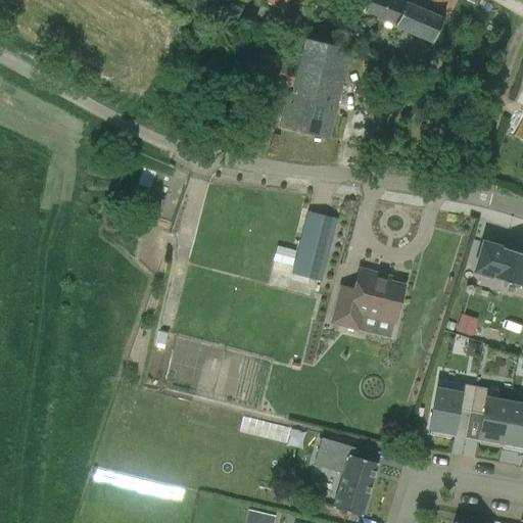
[(258,0),(283,10),(287,0),(258,0)]
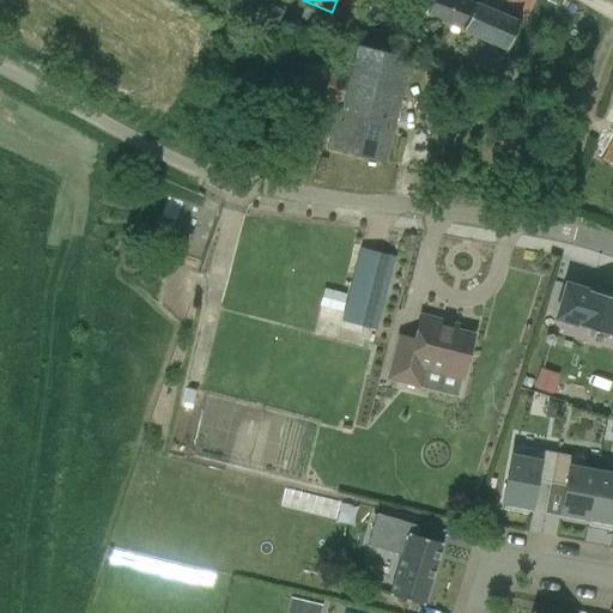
[(462,0),(413,0),(410,11),(507,50),(519,23),(462,0)]
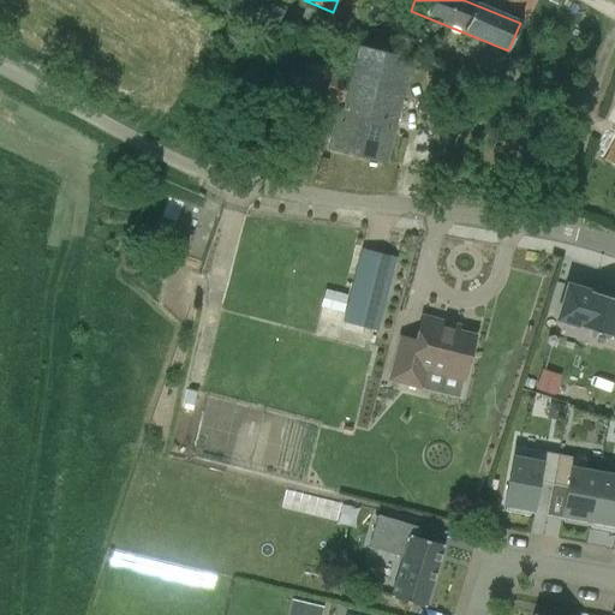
[(298,95),(338,107),(328,149),(386,162),(411,59),(359,47),(352,77),(306,64),(298,95)]
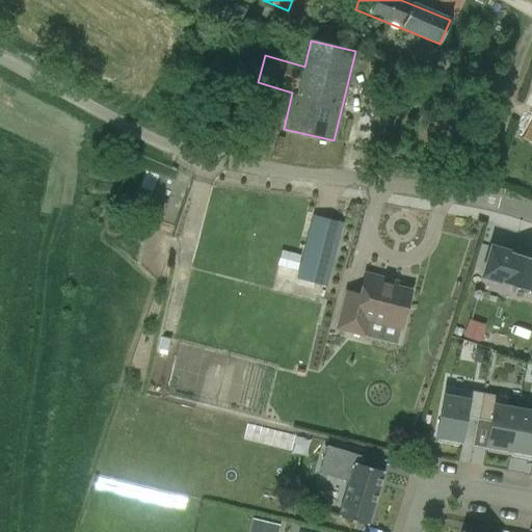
[(531,118),(522,139),(531,143),(531,118)]
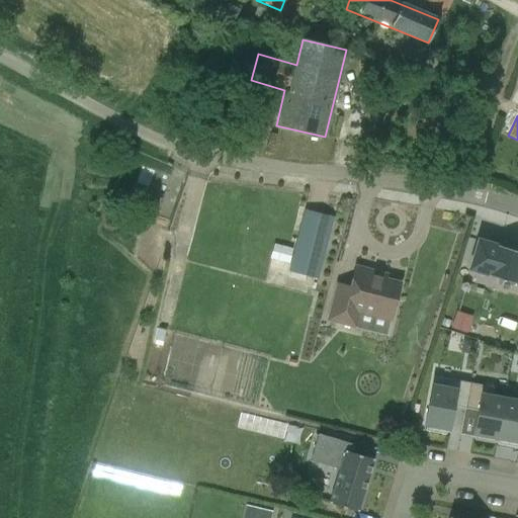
[(126,202),(138,205),(142,194),(130,190),(126,202)]
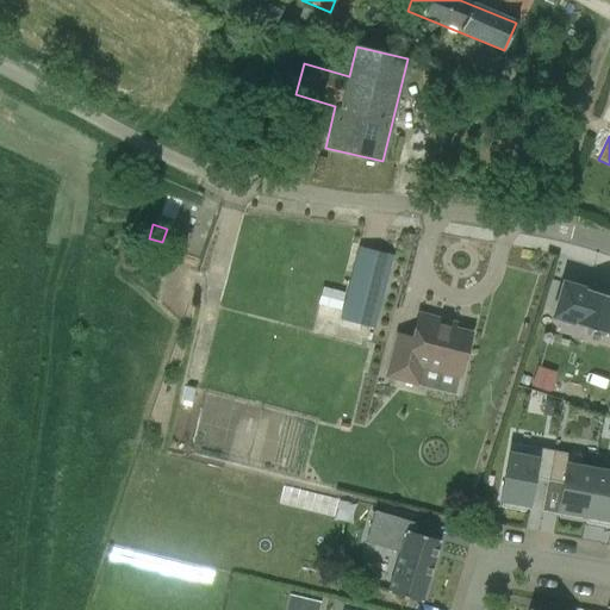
[(340,321),(373,329),(392,256),(359,248),(340,321)]
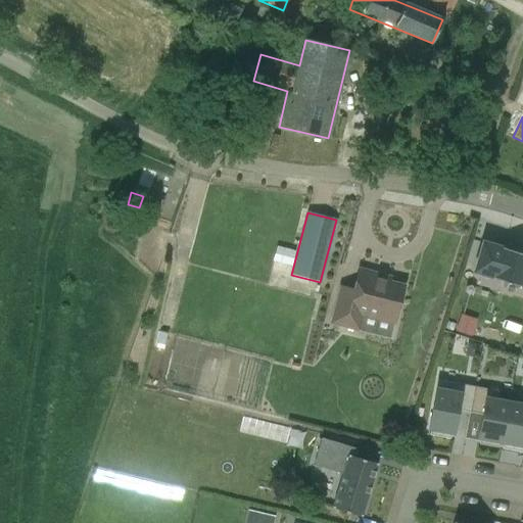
[(493,279),(522,288),(522,286),(522,253),(503,248),(483,242),(474,273),(493,278),(493,279)]
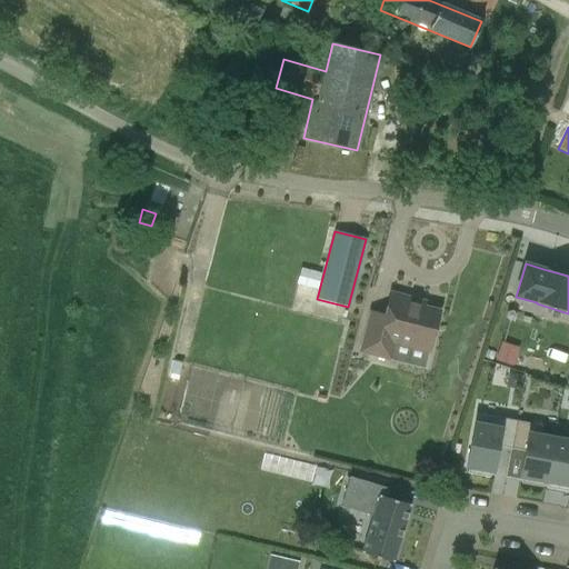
[(293,295),(315,300),(317,290),(321,273),(300,269),(296,285),(293,295)]
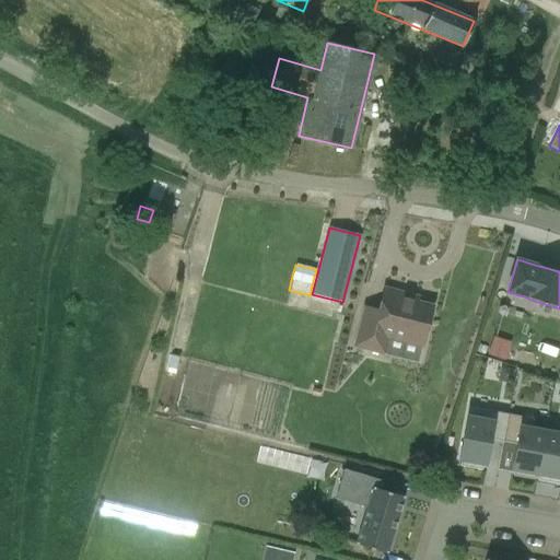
[(384,289),(378,311),(363,307),(353,347),(418,363),(421,349),(432,306),(416,302),(418,298),(384,289)]
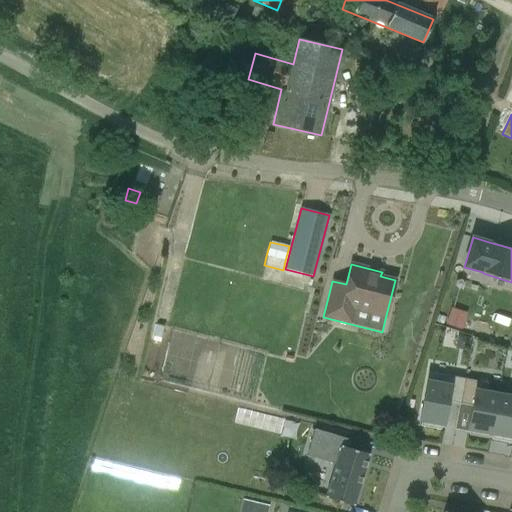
[(464,320),(449,315),(446,325),(461,330),(464,320)]
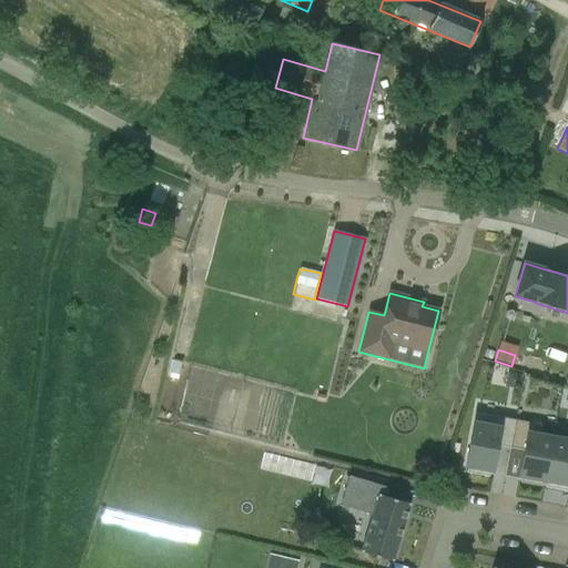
[(508,374),(506,387),(518,391),(520,376),(508,374)]
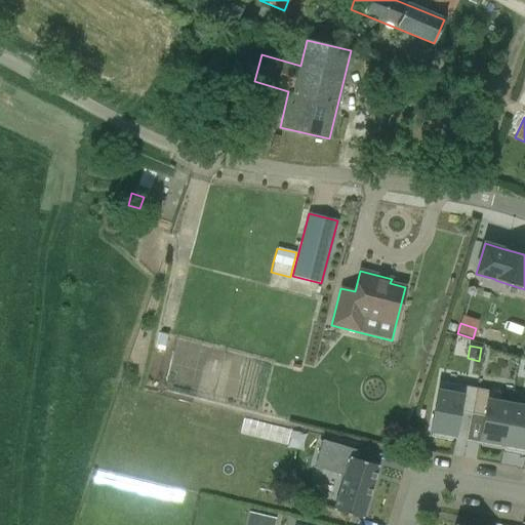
[(499,393),(476,389),(476,392),(472,414),(484,416),(480,440),(483,441),(482,445),(500,448),(503,448),(512,403),(497,401),(499,393)]
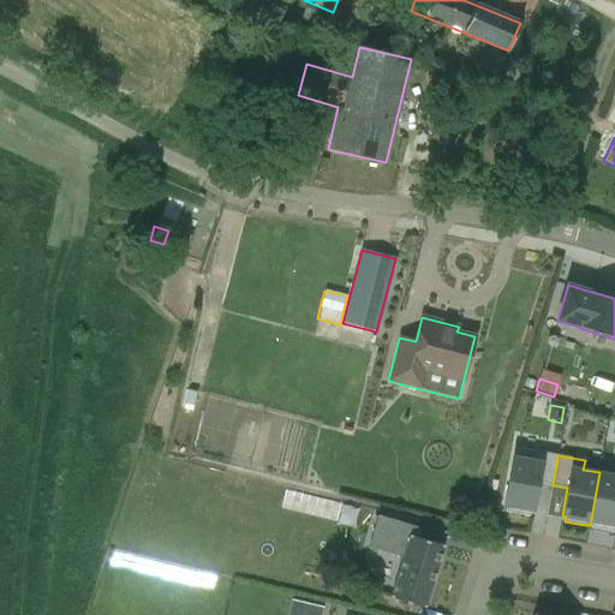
[(538,488),(551,490),(553,485),(557,459),(543,457),(542,466),(512,460),(502,511),(532,515),(538,488)]
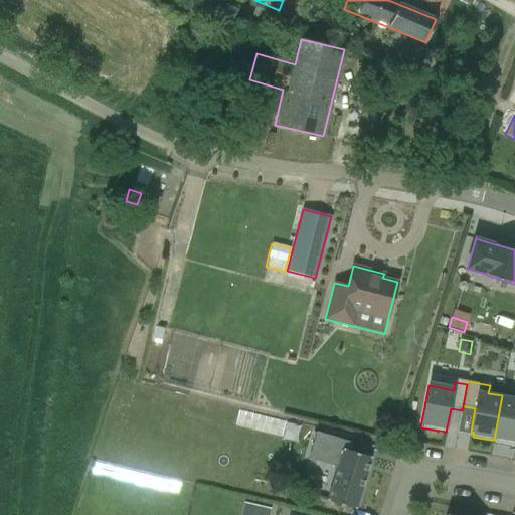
[(496,441),(514,444),(514,440),(514,397),(502,395),(494,440),(496,441)]
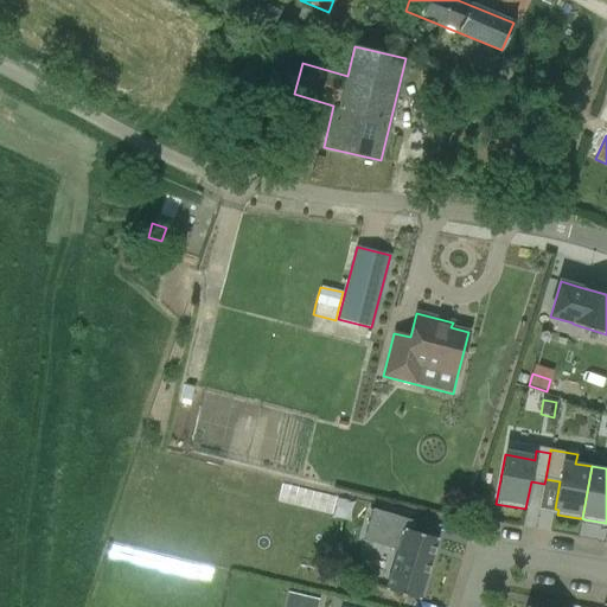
[(439,540),(404,529),(385,589),(420,600),(439,540)]
